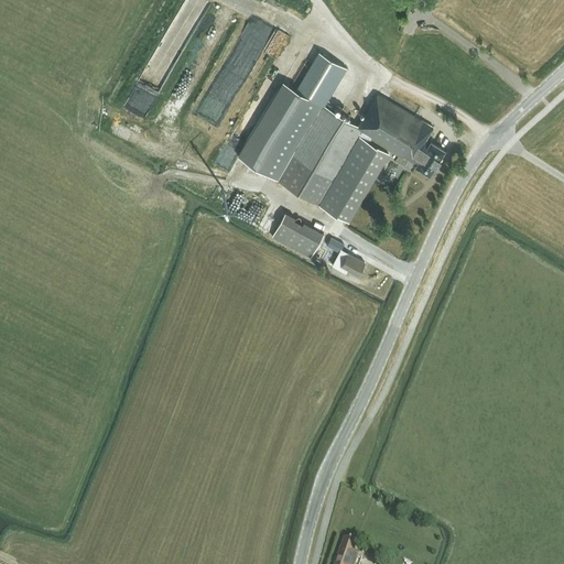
[(273,177),(322,206),(364,136),(356,130),(358,126),(323,105),(345,67),(318,52),(296,89),(283,82),(238,156),(273,177)]
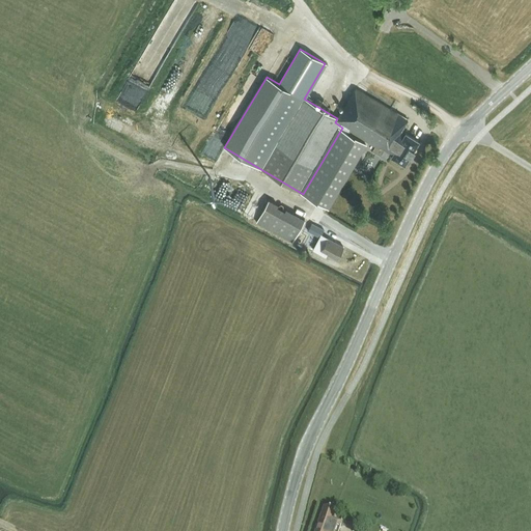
[(408,120),(365,94),(367,91),(359,86),(357,90),(355,89),(337,118),(335,122),(342,128),(350,132),(373,146),(371,150),(380,157),(384,149),(392,155),(391,157),(404,165),(418,141),(404,133),(403,136),(399,133),(408,120)]
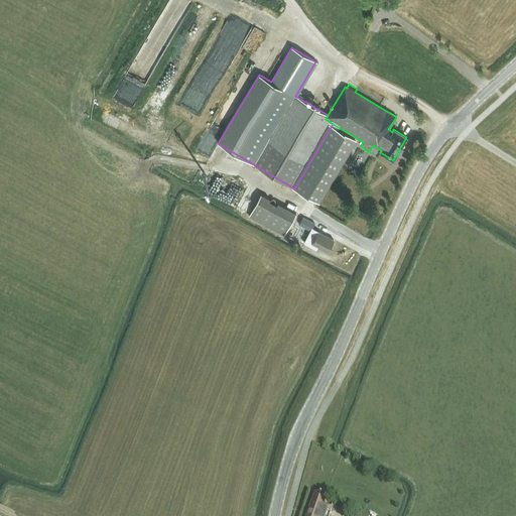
[(208,155),(225,129),(216,123),(199,150),(208,155)]
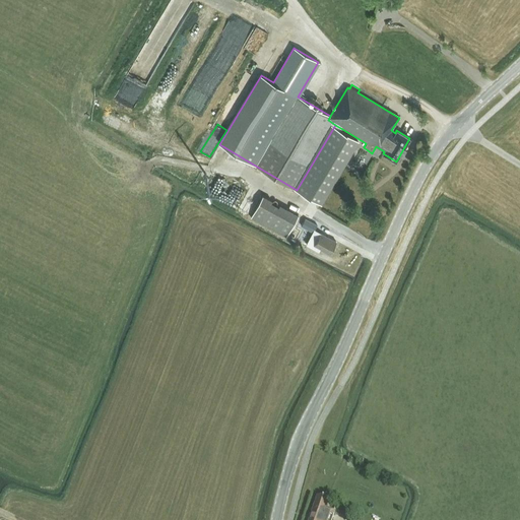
[(342,129),(335,125),(297,190),(321,205),(359,142),(340,131),(342,129)]
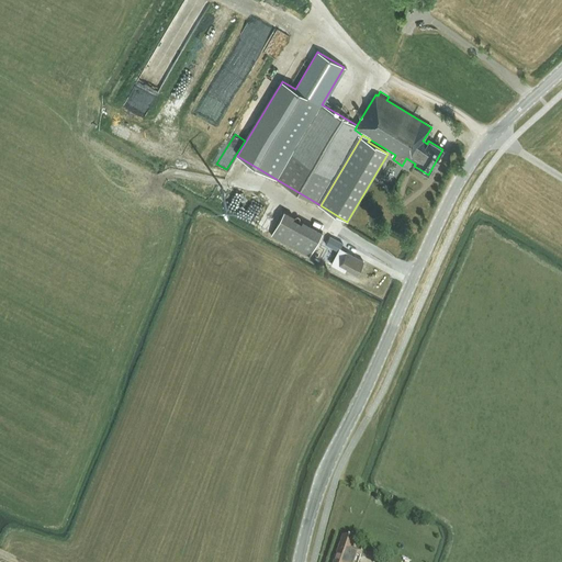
[(284,209),(272,234),(311,254),(324,228),(284,209)]
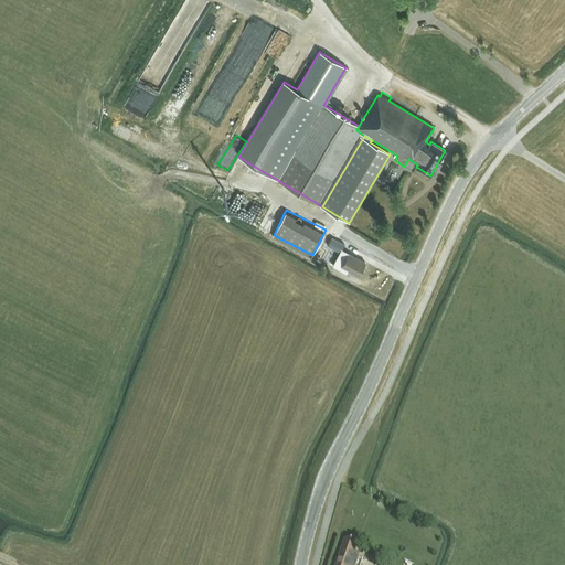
[(345,255),(350,247),(331,237),(328,245),(345,255)]
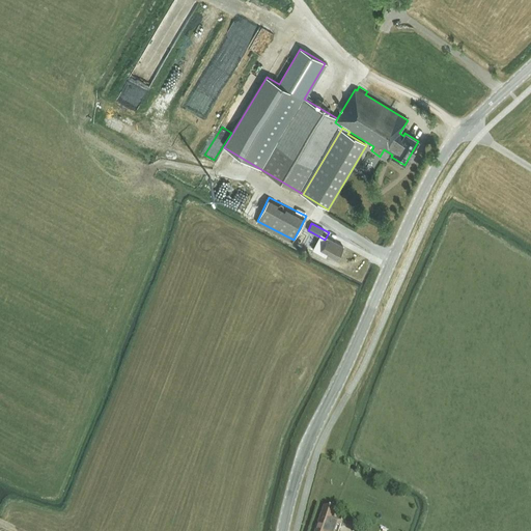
[(336,259),(343,247),(328,239),(320,251),(336,259)]
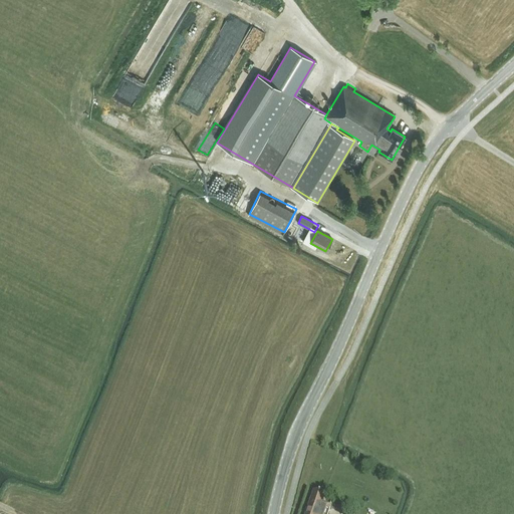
[(313,490),(305,513),(327,513),(331,506),(324,503),(327,495),(313,490)]
